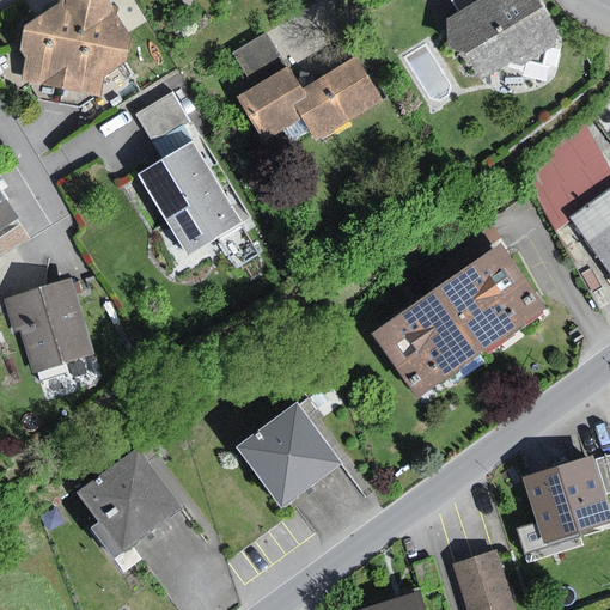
[(59,0),(59,2),(24,25),(19,48),(25,54),(20,79),(60,87),(69,38),(83,41),(90,0),(59,0)]
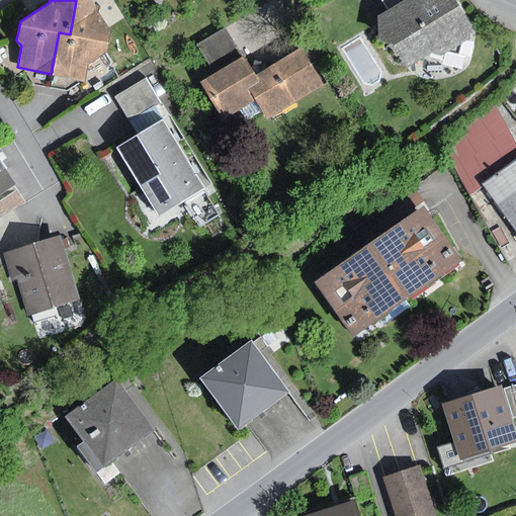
[(76,0),(70,34),(59,32),(51,74),(83,80),(86,64),(107,52),(111,31),(97,12),(98,4),(92,3),(90,0),(76,0)]
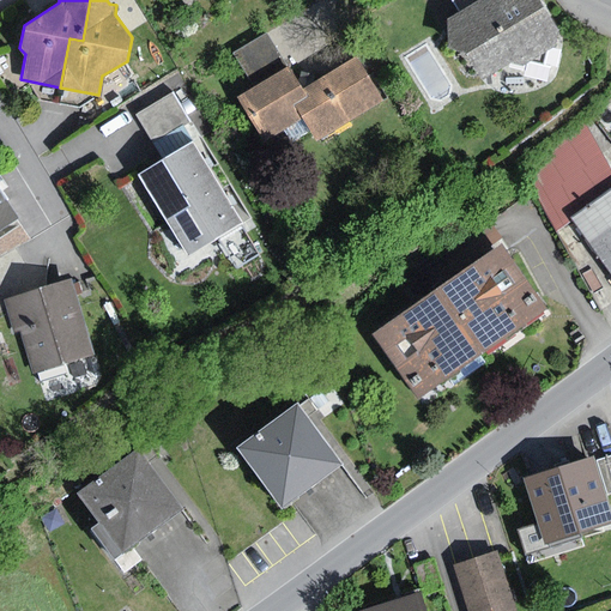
[(476,0),(459,11),(447,18),(447,43),(466,52),(482,79),(508,62),(525,65),(522,76),(545,82),(551,65),(556,66),(561,46),(560,30),(540,0),(476,0)]
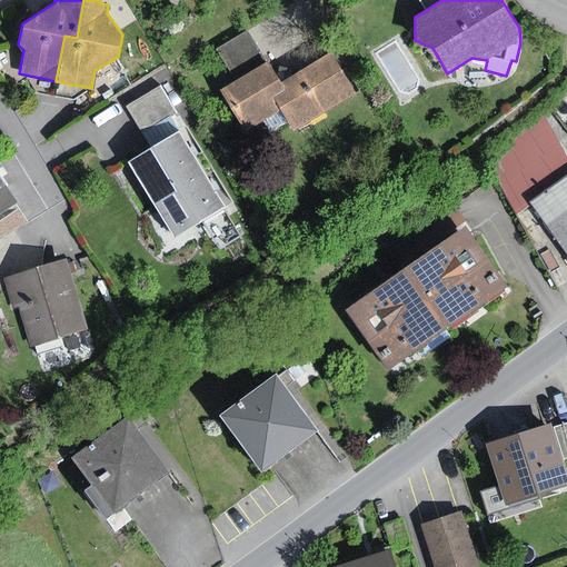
[(419,0),(426,10),(441,0),(419,0)]
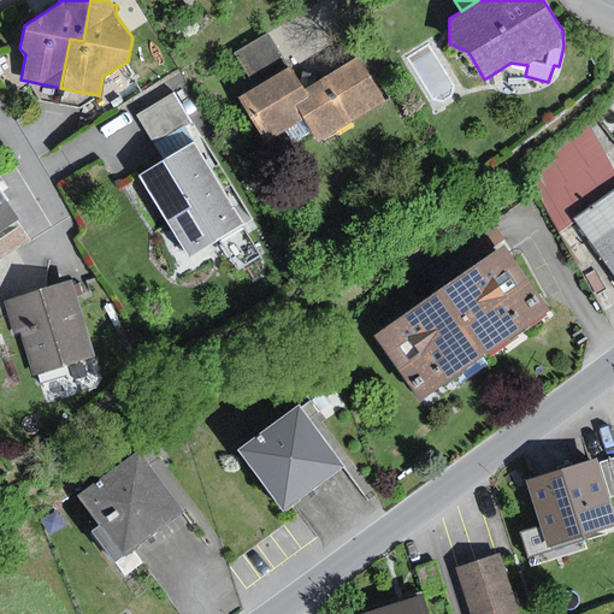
[(234,51),(253,83),(287,63),(267,30),(234,51)]
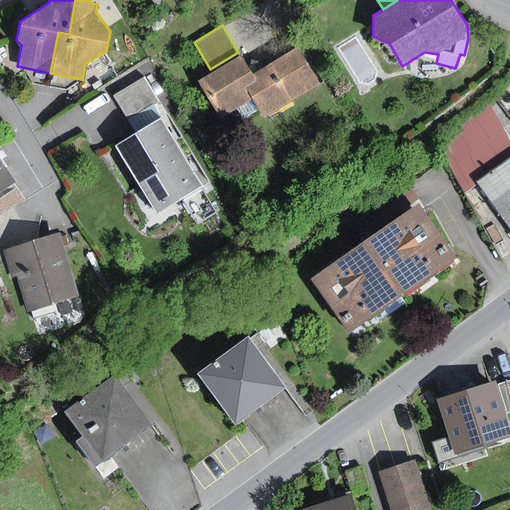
[(210,69),(196,78),(220,116),(251,97),(263,116),(318,83),(296,46),(251,73),(238,52),(210,69)]
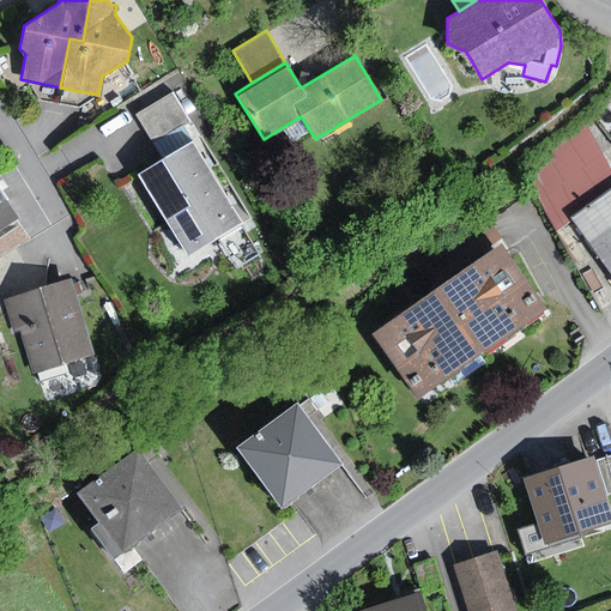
[(171,91),(134,113),(152,144),(189,121),(171,91)]
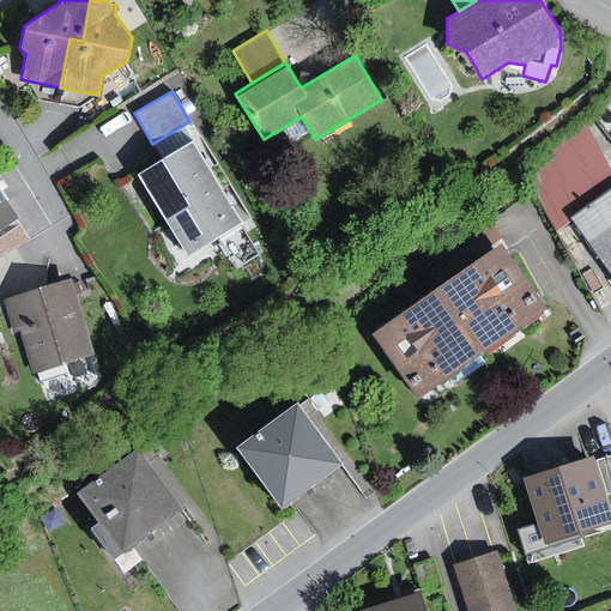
[(610,95),(587,114),(610,144),(610,95)]
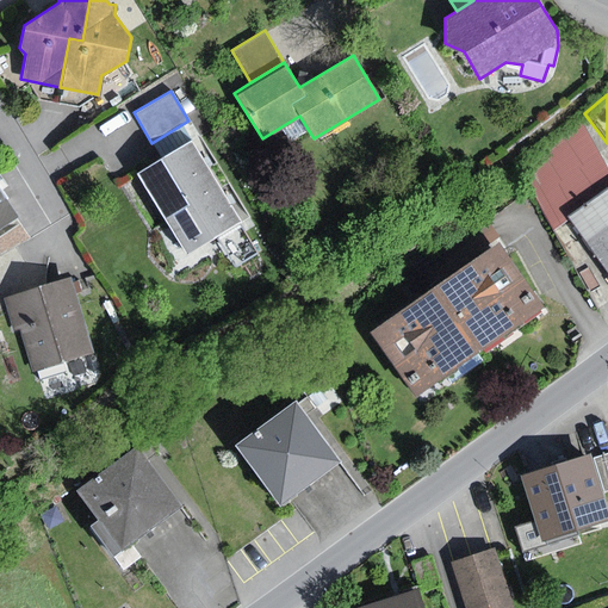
[(607,169),(578,119),(520,168),(552,229),(569,216),(607,186),(607,169)]
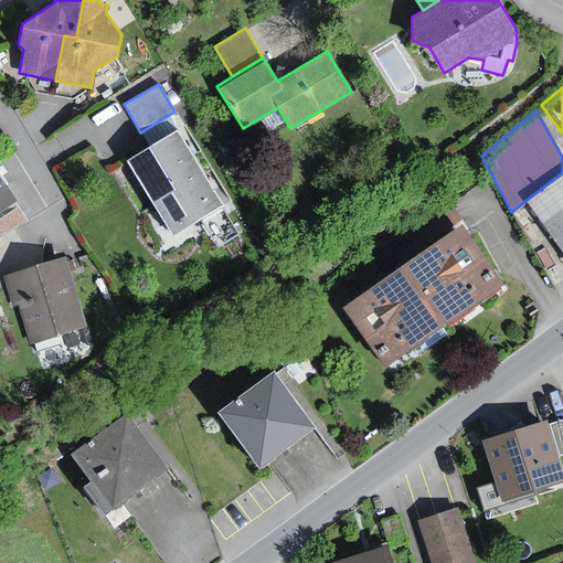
[(178,128),(127,159),(172,234),(224,203),(178,128)]
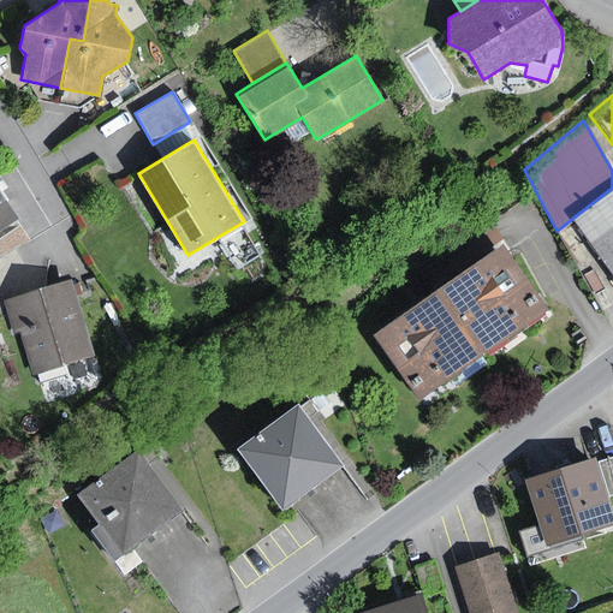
[(612,188),(573,218),(612,272),(612,188)]
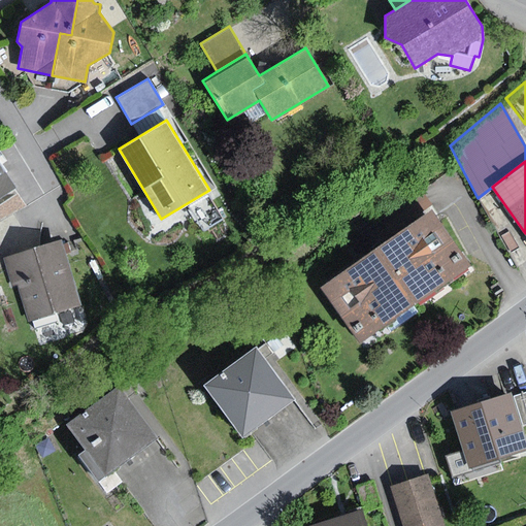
[(0,197),(17,187),(0,162),(0,197)]
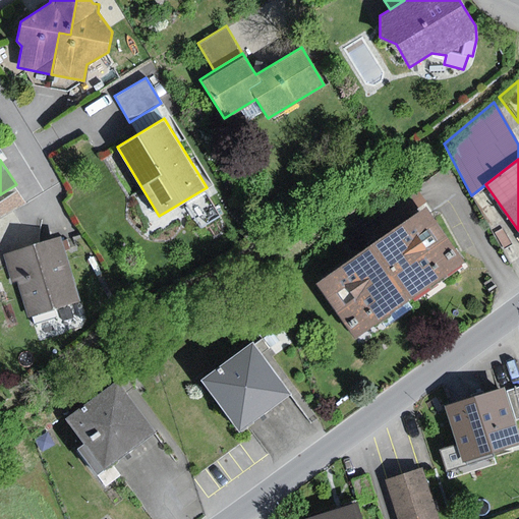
[(428,208),(316,284),(355,340),(467,264),(428,208)]
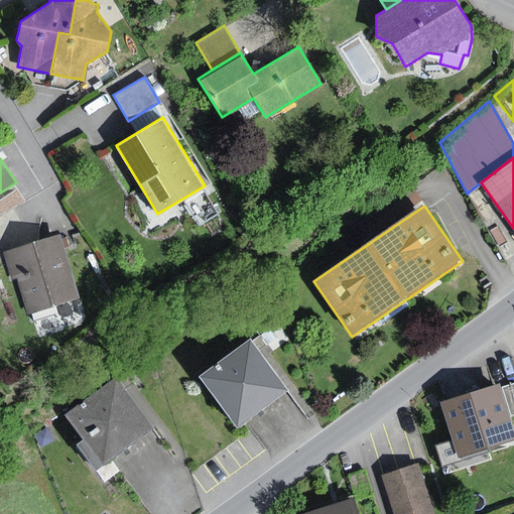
[(59,234),(3,249),(10,278),(17,276),(26,310),(77,296),(59,234)]
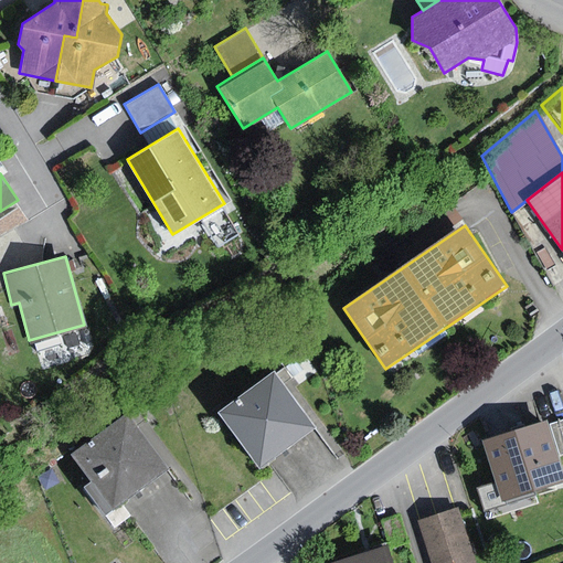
[(275,370),(220,411),(263,468),(318,427),(275,370)]
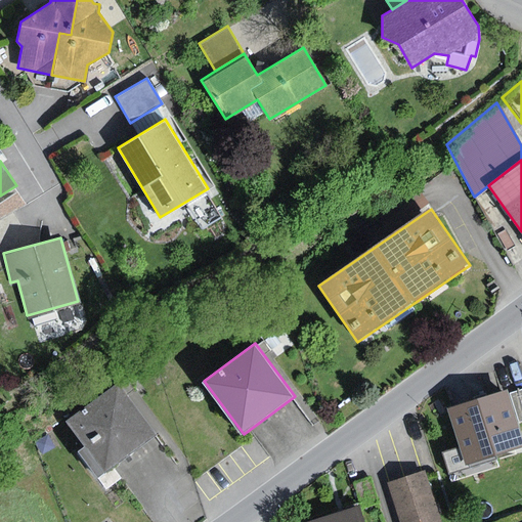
[(119,381),(67,420),(86,446),(78,452),(98,479),(159,434),(119,381)]
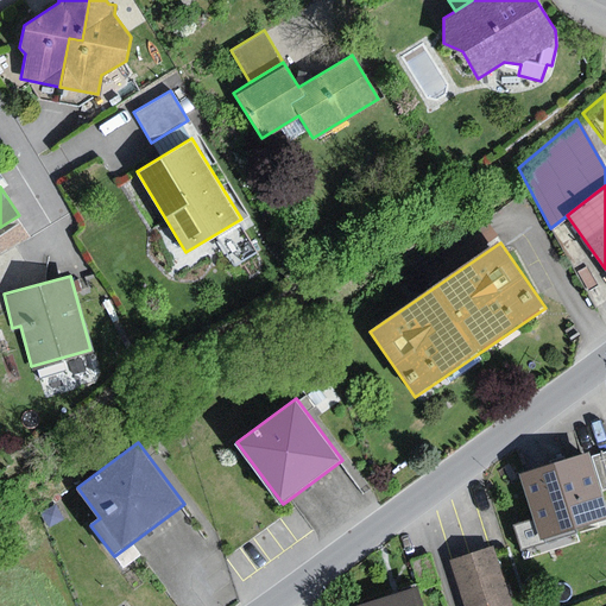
[(605,449),(592,455),(603,490),(605,487),(605,449)]
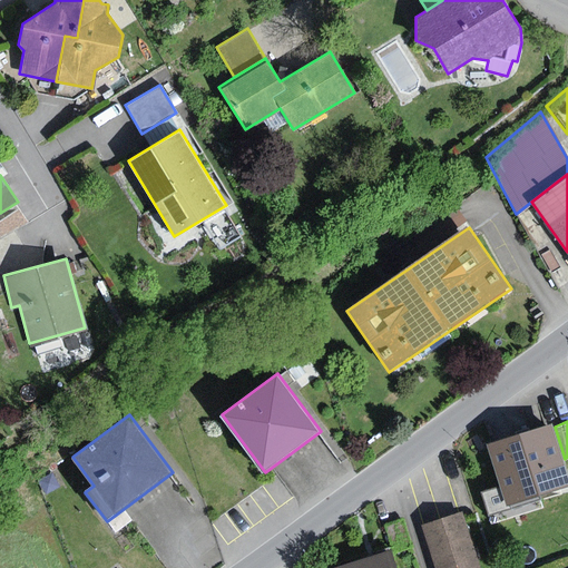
[(567,480),(550,423),(485,443),(497,485),(479,491),(489,522),(540,507),(537,496),(567,486),(567,480)]
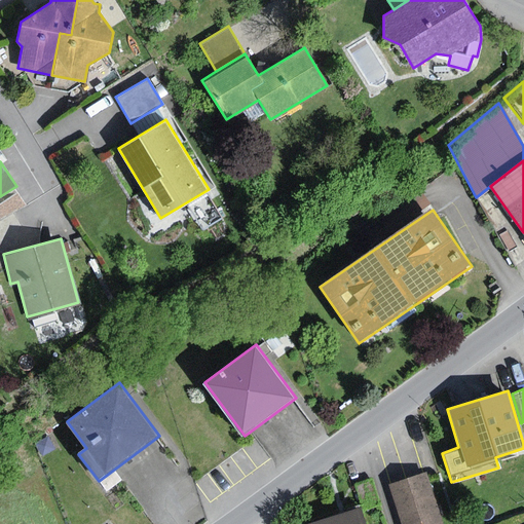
[(441,523),(425,473),(389,484),(402,523),(441,523)]
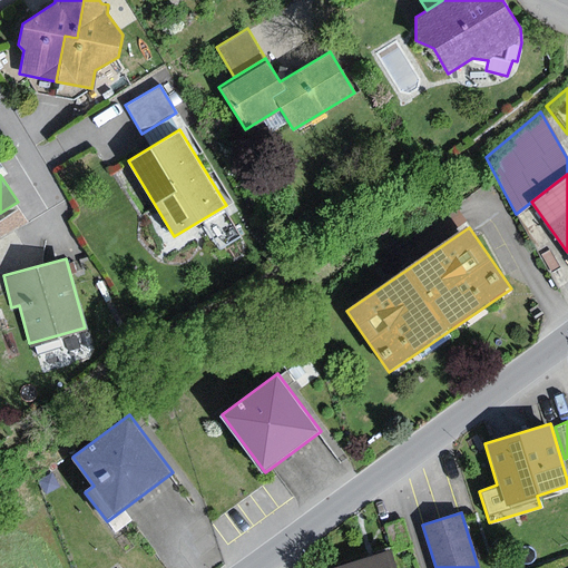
[(333,566),(333,567),(395,567),(390,549),(333,566)]
